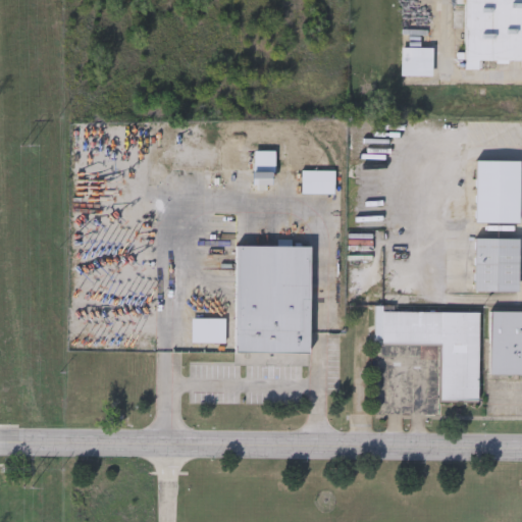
[(521,0),(521,59),(464,59),(464,2),(456,2),(456,0),(521,0)]
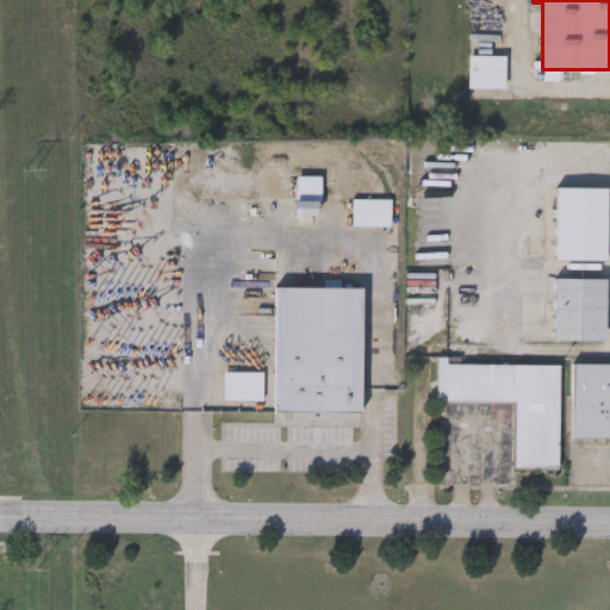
[(504,54),(504,86),(468,86),(468,54),(504,54)]
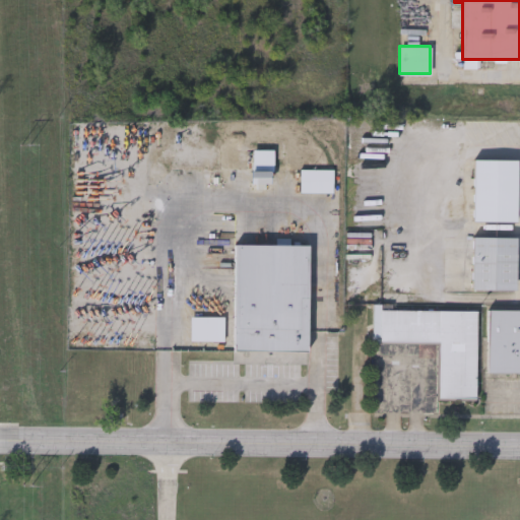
[(252,148),(272,148),(272,186),(252,186),(252,148)]
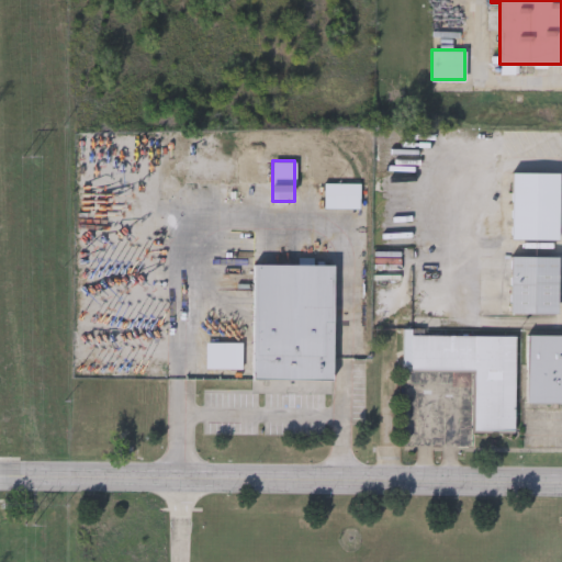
[(510,173),(558,173),(557,240),(510,240),(510,173)]
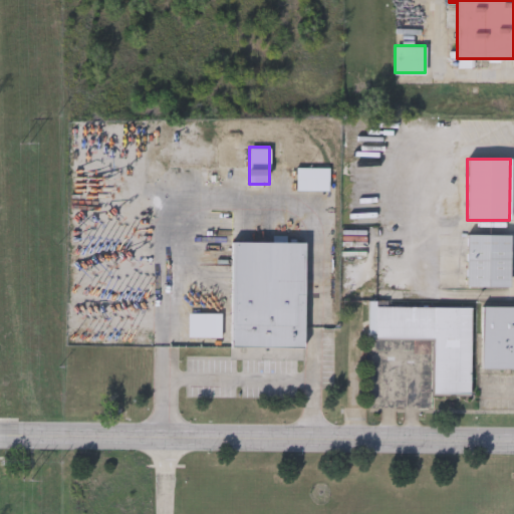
[(328,167),(328,190),(296,190),(296,167),(328,167)]
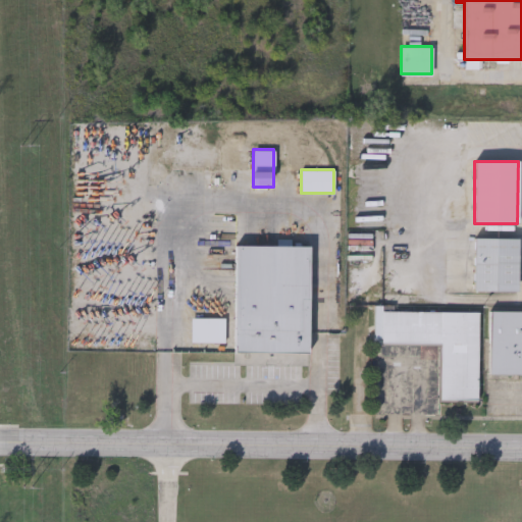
[(474,238),(518,238),(518,291),(474,291),(474,238)]
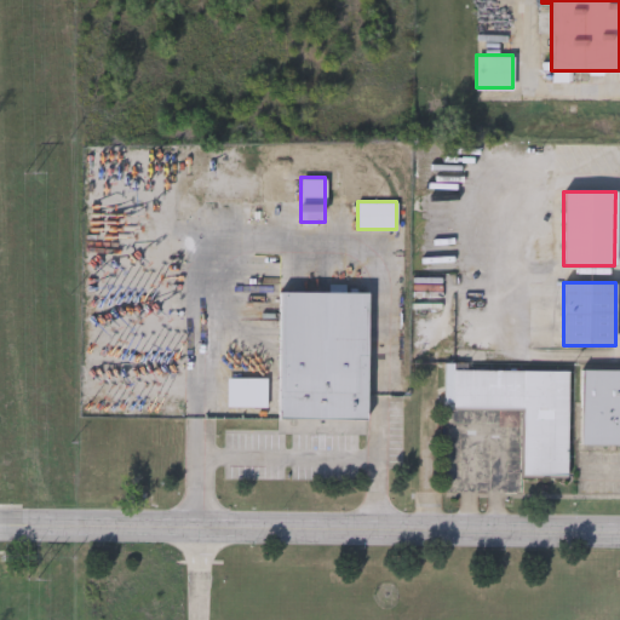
[(366,419),(277,418),(280,291),(367,292),(366,419)]
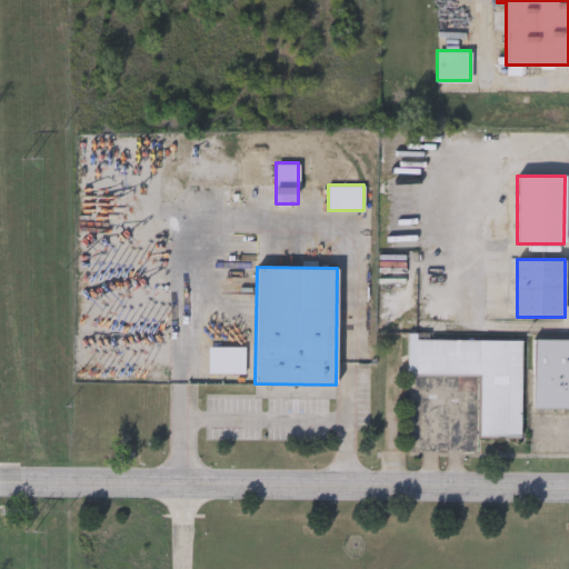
[(521,339),(520,437),(478,437),(479,375),(410,373),(410,337),(521,339)]
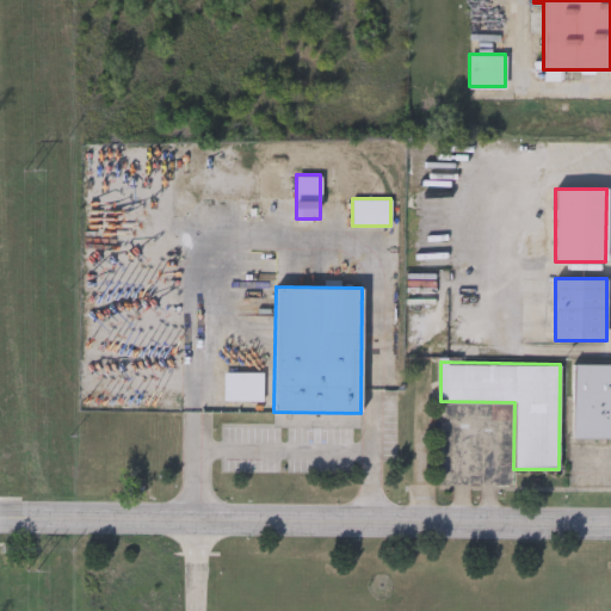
[(610,438),(572,438),(572,364),(610,363),(610,438)]
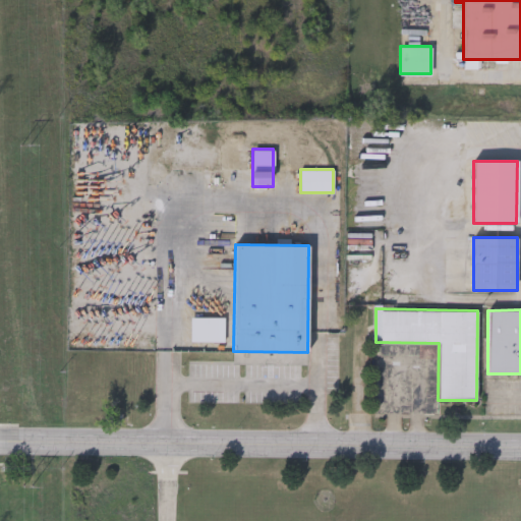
[(190,341),(190,316),(224,316),(224,341),(190,341)]
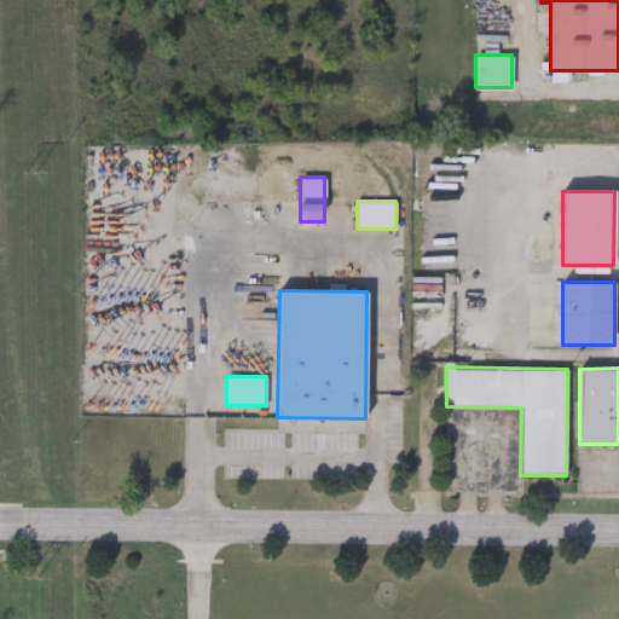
All buildings are outlined.
